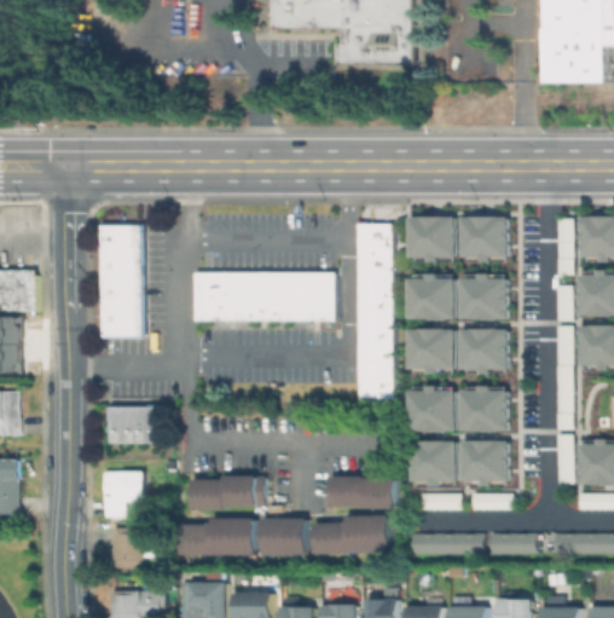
[(416,0),(416,64),(339,64),(339,44),(343,44),(343,28),(273,28),(273,0),(416,0)]
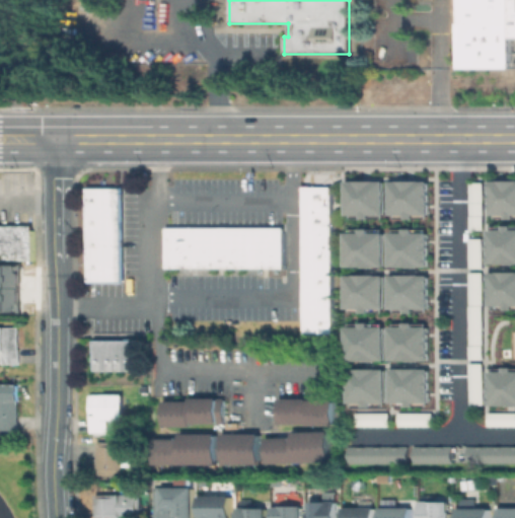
[(514,0),(514,39),(510,39),(510,68),(457,68),(457,0),(514,0)]
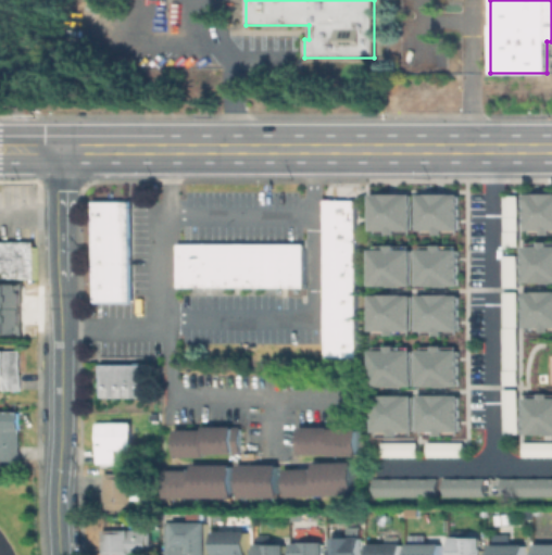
[(409,190),(409,237),(365,237),(365,190),(409,190)]
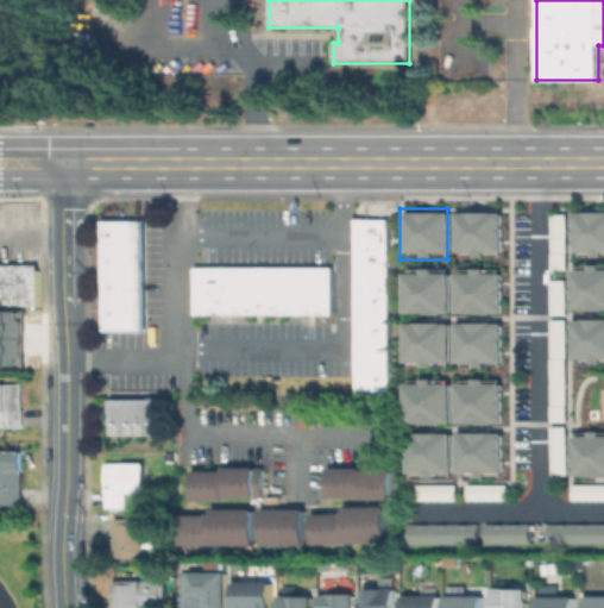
[(501,212),(501,258),(455,258),(457,212),(501,212)]
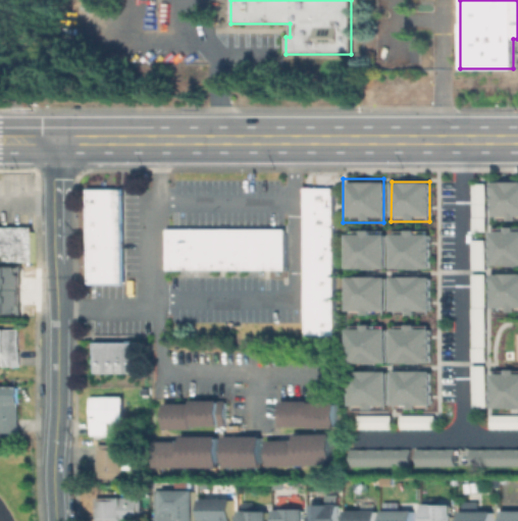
[(517,186),(517,219),(493,219),(493,186),(517,186)]
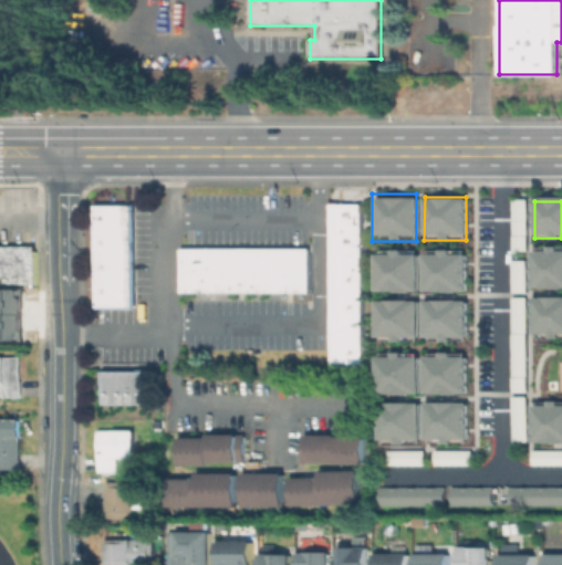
[(527,202),(526,251),(511,251),(512,202),(527,202)]
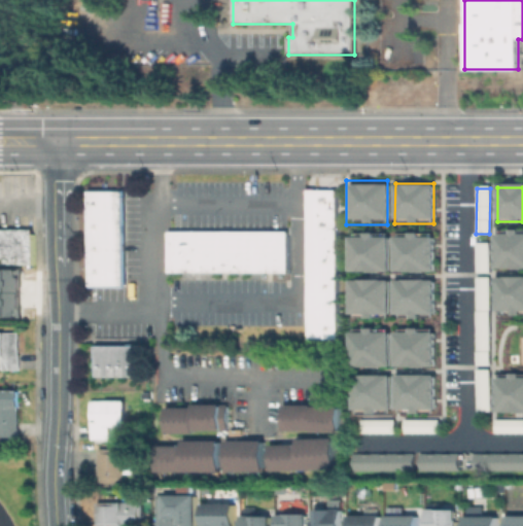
[(303,340),(333,339),(332,189),(302,189),(303,340)]
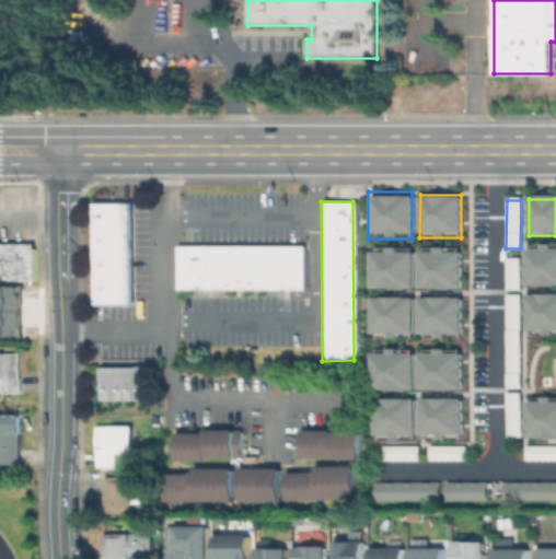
[(88,305),(125,305),(127,204),(90,202),(88,305)]
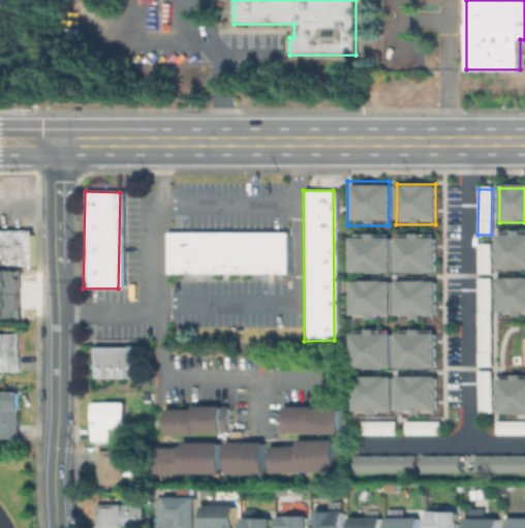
[(0,230),(30,230),(29,267),(0,266),(0,230)]
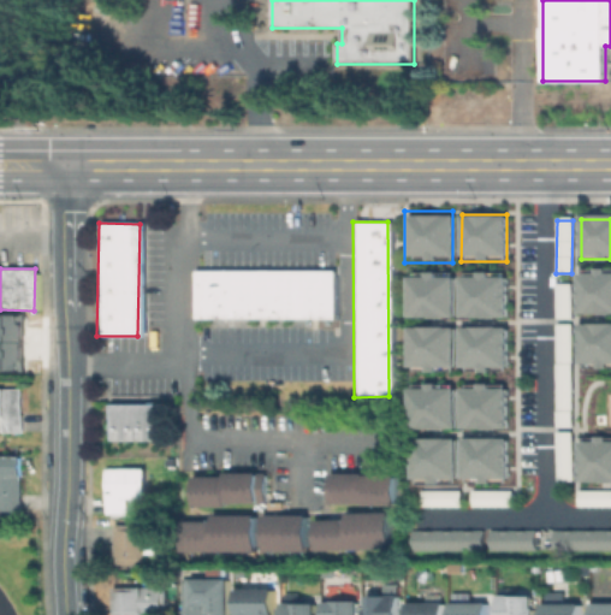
[(610,270),(610,314),(581,314),(581,270),(610,270)]
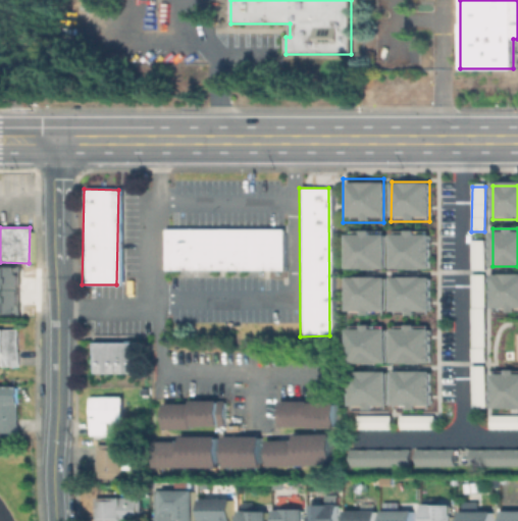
[(280,229),(161,229),(162,271),(281,270),(280,229)]
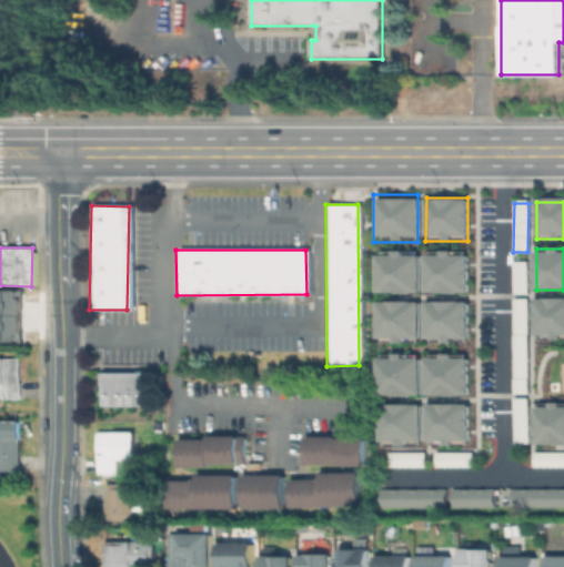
[(467,255),(467,293),(427,292),(427,253),(444,253),(444,255),(467,255)]
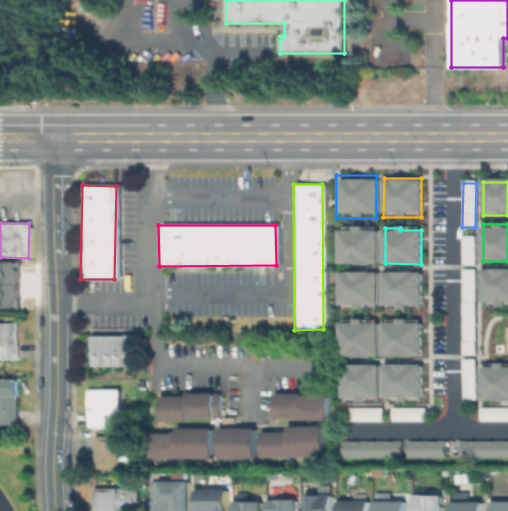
[(376,229),(376,263),(342,263),(342,229),(376,229)]
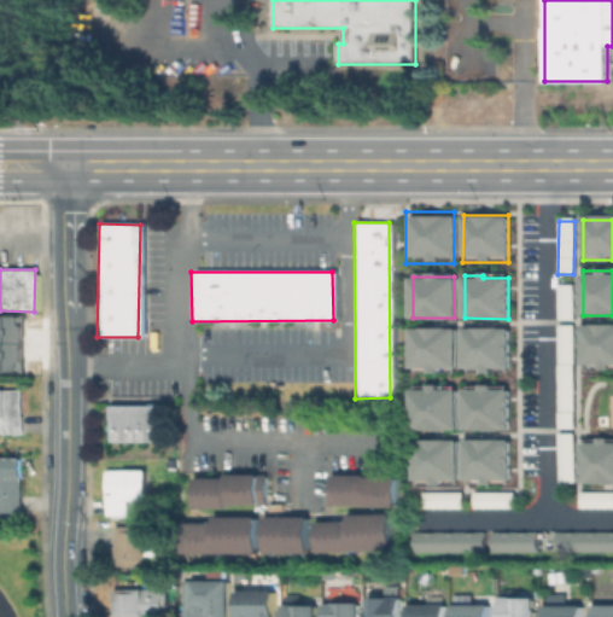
[(573,287),(572,320),(558,320),(558,287),(573,287)]
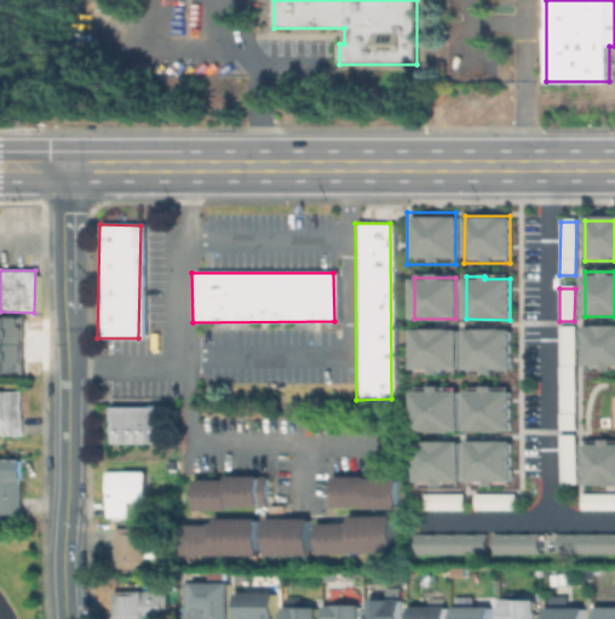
[(575,328),(575,376),(575,430),(559,430),(561,328),(575,328)]
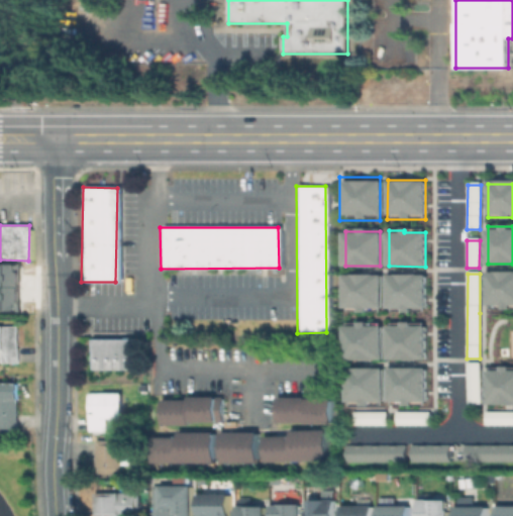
[(512,275),(512,308),(489,308),(489,275),(512,275)]
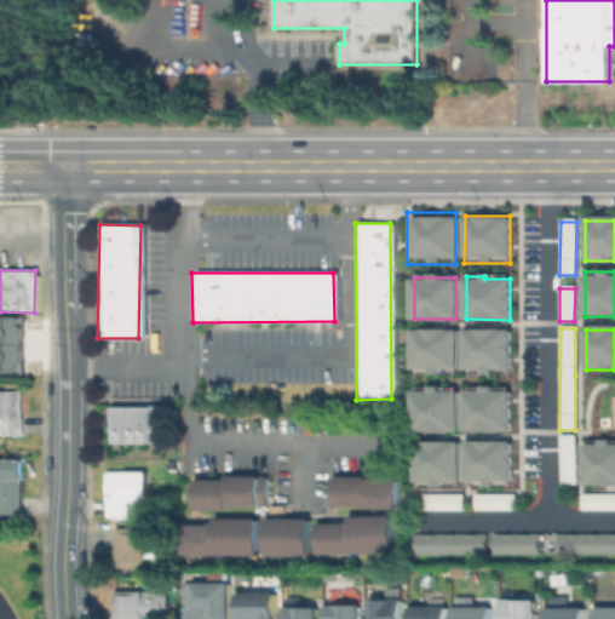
[(429,339),(442,339),(442,334),(457,334),(457,374),(421,374),(413,366),(413,333),(429,333),(429,339)]
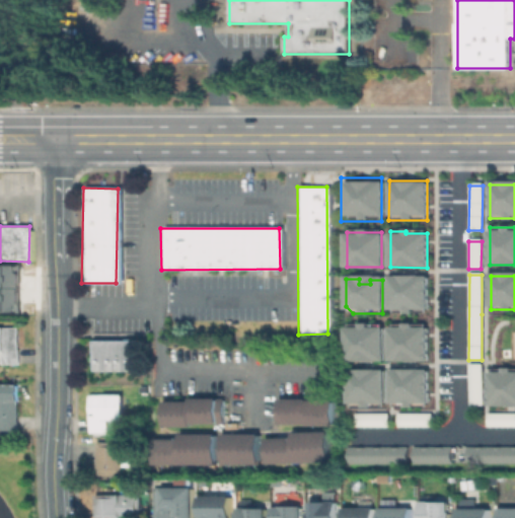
[(426,279),(425,313),(390,313),(390,279),(426,279)]
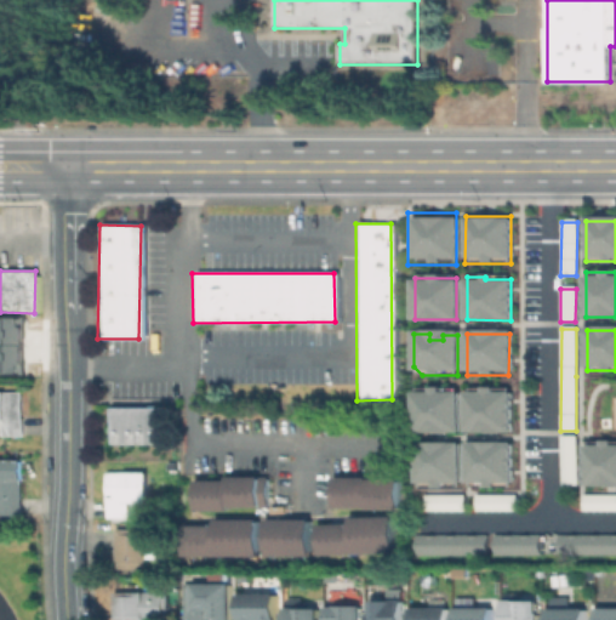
[(456,391),(456,432),(415,432),(416,391),(456,391)]
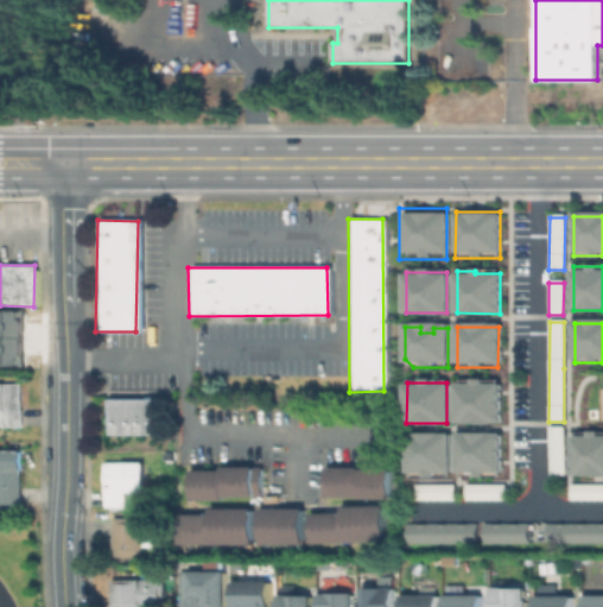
[(499,383),(499,423),(457,423),(457,383),(499,383)]
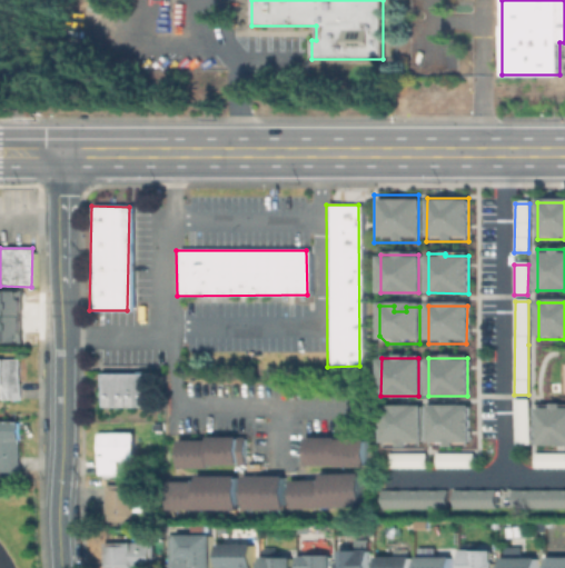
[(0,360),(18,360),(18,400),(0,400),(0,360)]
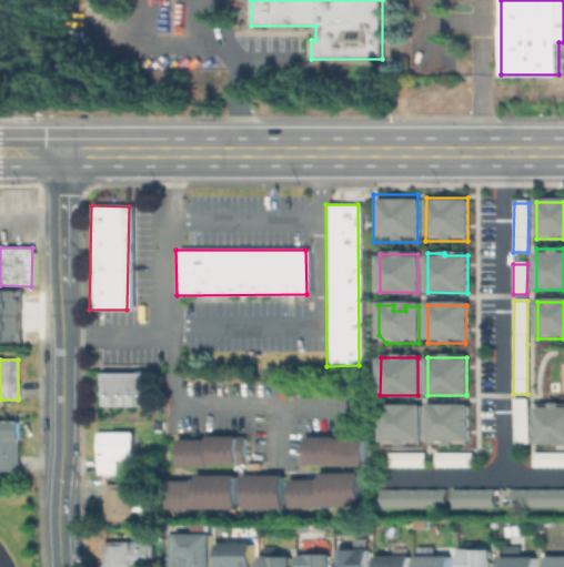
[(99,406),(143,407),(143,373),(99,373),(99,406)]
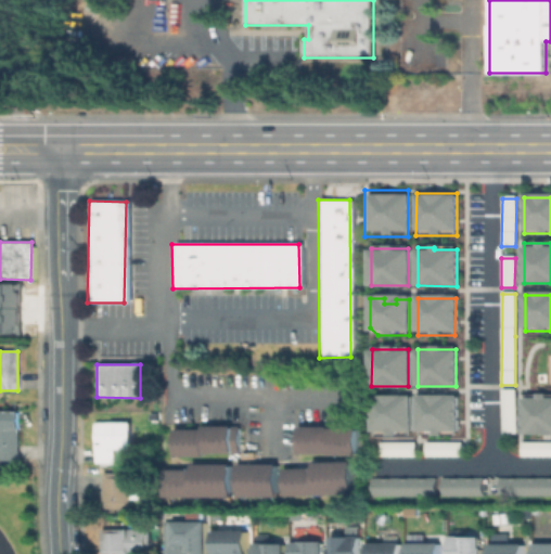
[(515,391),(515,393),(514,434),(502,434),(502,391),(515,391)]
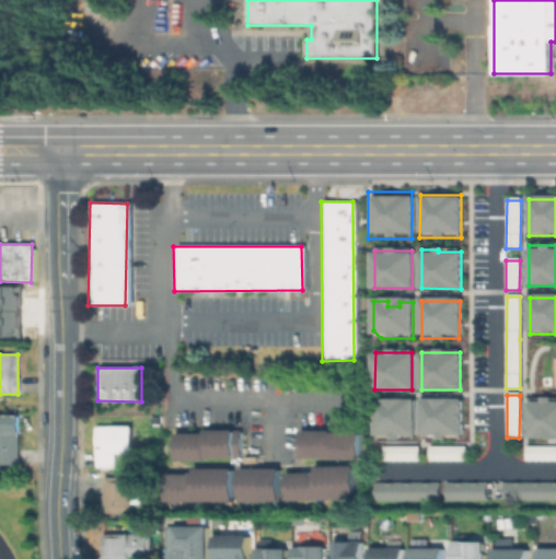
[(555,399),(555,438),(531,438),(531,399),(555,399)]
